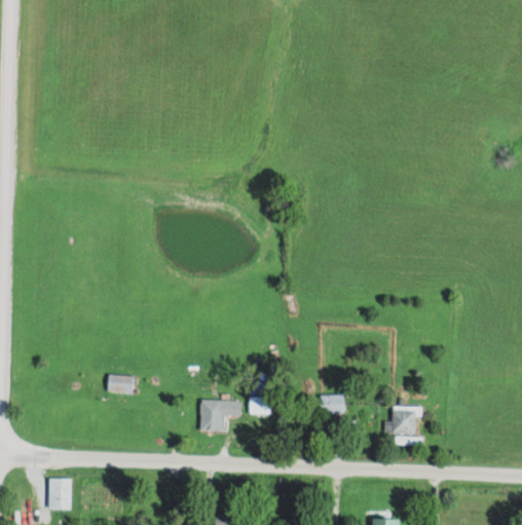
[(108,392),(132,392),(132,376),(108,376),(108,392)]
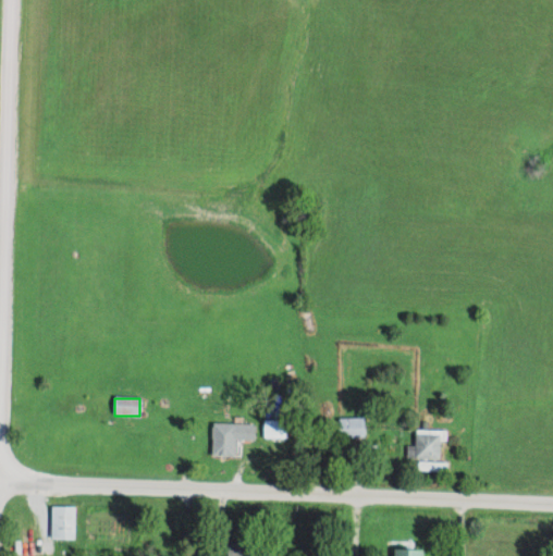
[(366,439),(366,418),(340,418),(340,439),(366,439)]
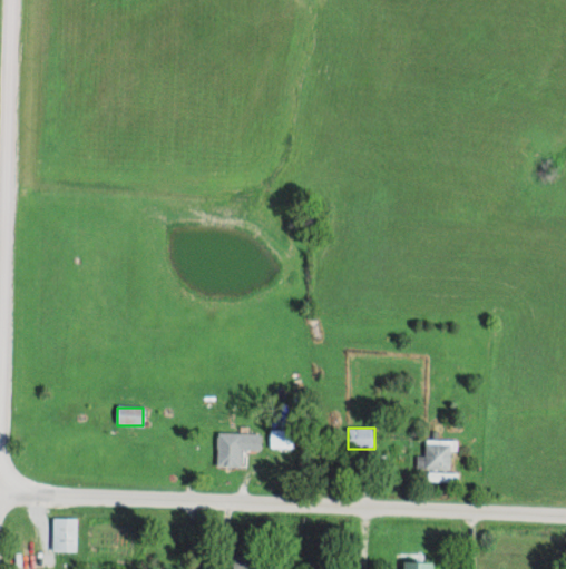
[(262,451),(262,434),(217,434),(217,468),(242,468),(242,451),(262,451)]
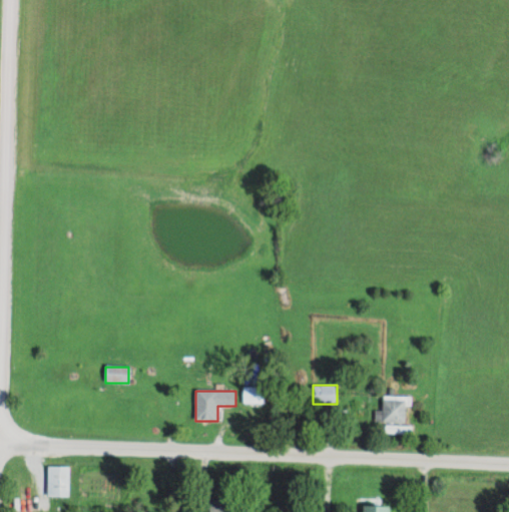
[(409,396),(379,396),(379,424),(409,424),(409,396)]
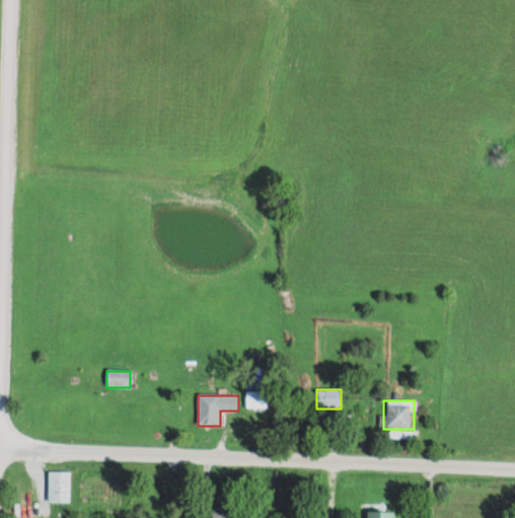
[(48,503),(70,503),(70,472),(48,472),(48,503)]
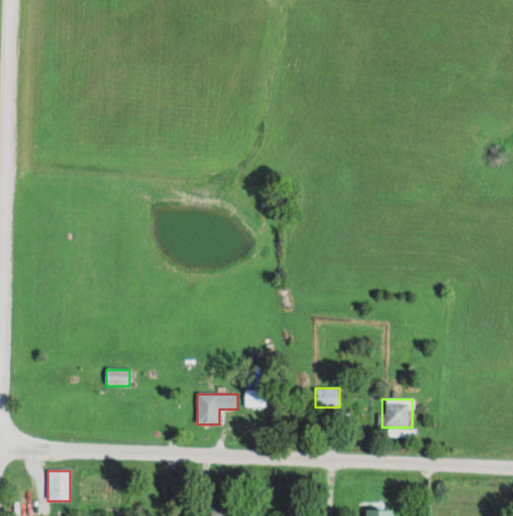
[(243,515),(244,504),(210,504),(210,515),(243,515)]
